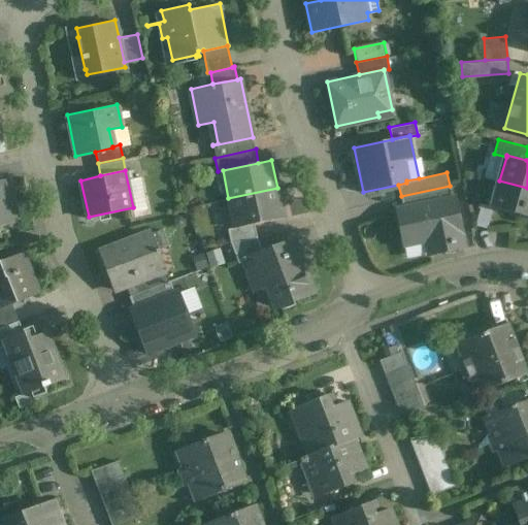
[(0,179),(0,230),(1,230),(0,225),(15,222),(9,199),(13,198),(9,178),(0,179)]
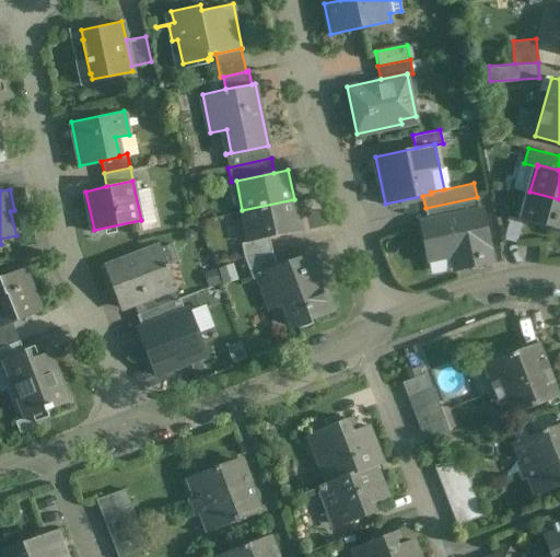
[(559,199),(529,192),(523,219),(559,229),(559,199)]
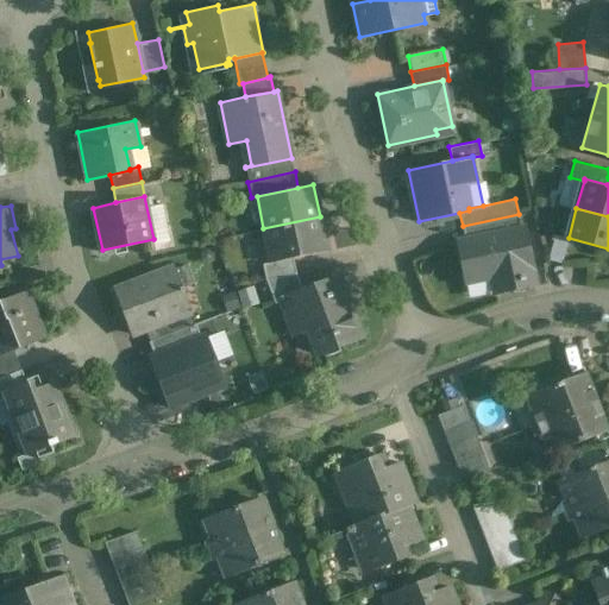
[(519,214),(463,226),(465,240),(521,228),(519,214)]
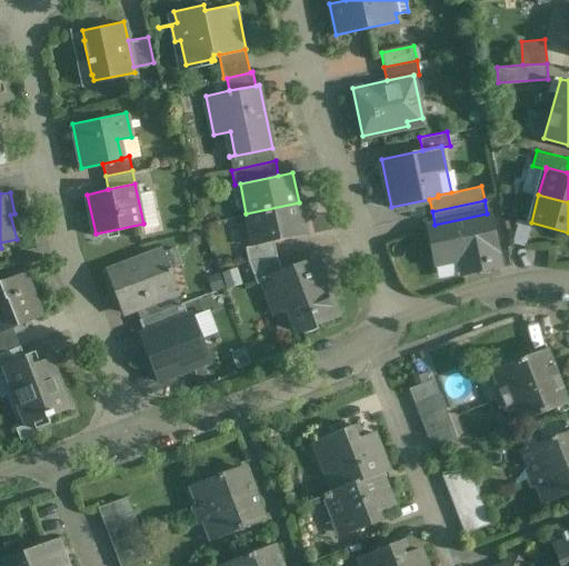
[(299,202),(246,214),(252,244),(253,245),(273,240),(306,234),(299,202)]
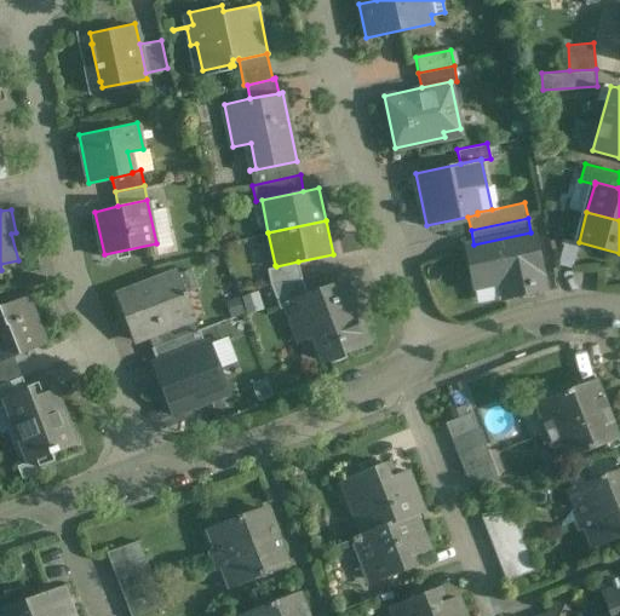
[(474,245),(466,246),(475,285),(501,280),(505,297),(544,288),(540,271),(541,271),(533,232),(530,232),(474,245)]
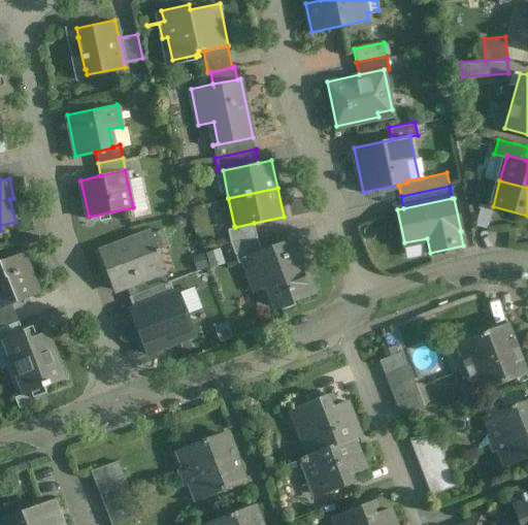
[(254,223),(235,227),(234,226),(228,228),(230,240),(257,235),(254,223)]
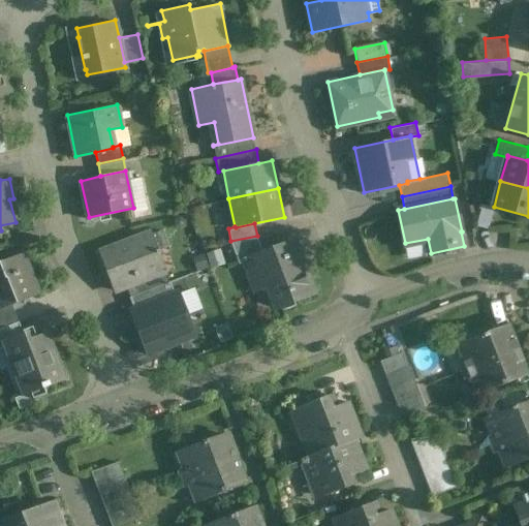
[(151,233),(100,251),(114,287),(126,283),(164,269),(151,233)]
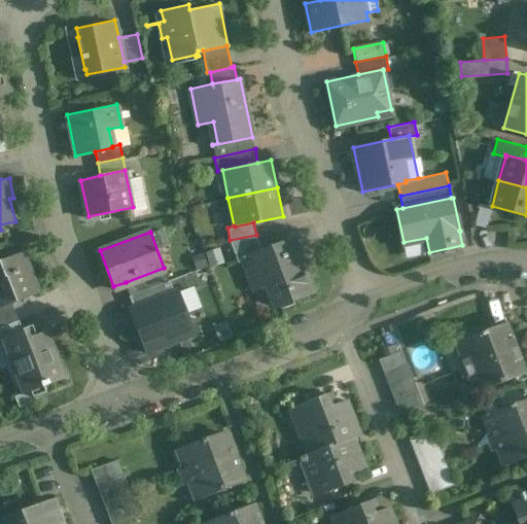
[(256,235),(230,240),(238,262),(243,259),(243,258),(262,251),(256,235)]
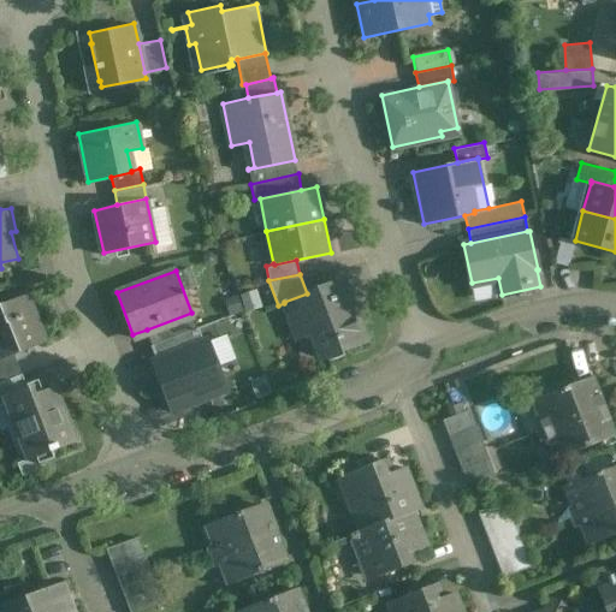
[(307,293),(284,302),(284,303),(295,328),(311,322),(323,355),(366,338),(343,280),(307,293)]
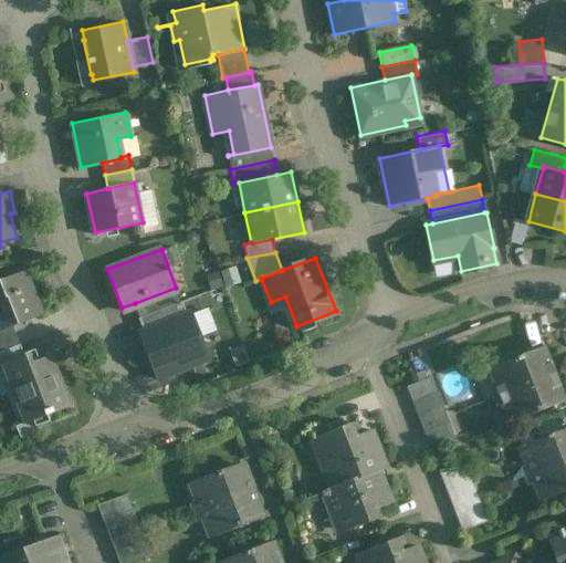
[(27,269),(0,279),(0,350),(20,343),(13,324),(44,313),(27,269)]
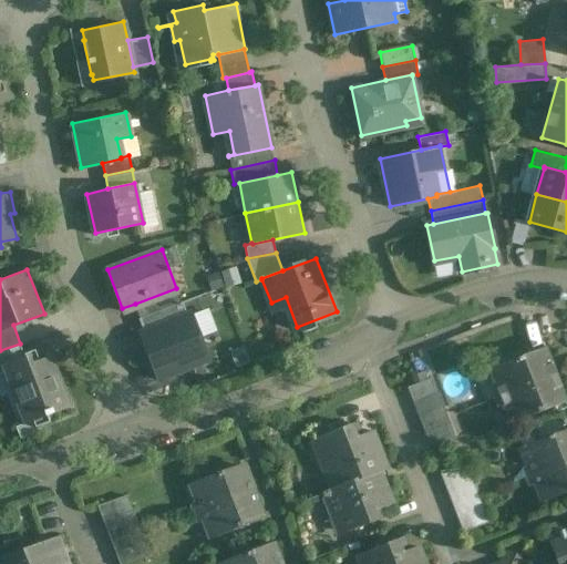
[(176,288),(135,304),(140,317),(181,300),(176,288)]
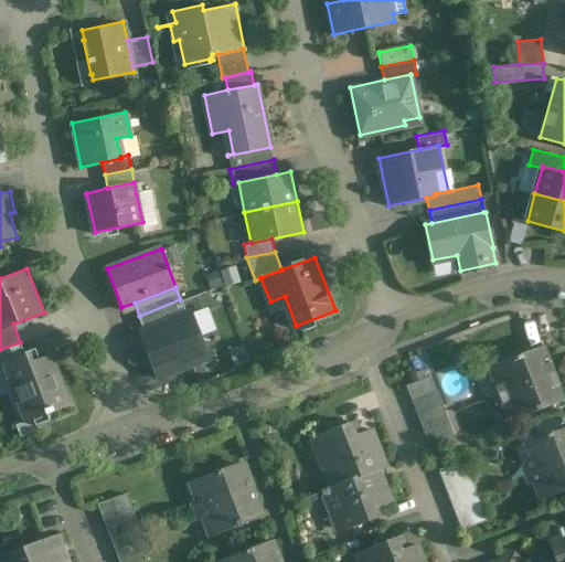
[(180,299),(139,316),(145,330),(185,314),(180,299)]
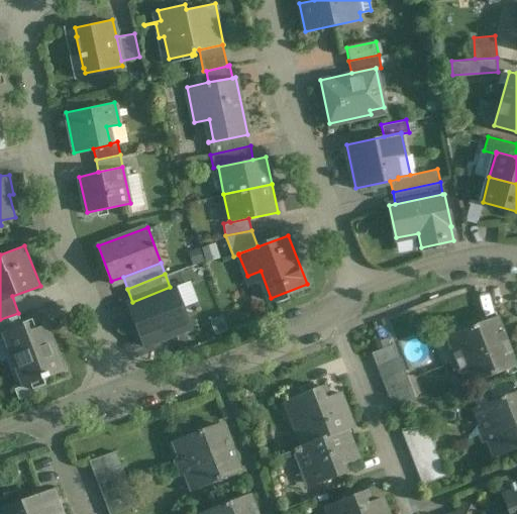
[(132,302),(128,303),(144,342),(190,325),(175,286),(170,287),(132,302)]
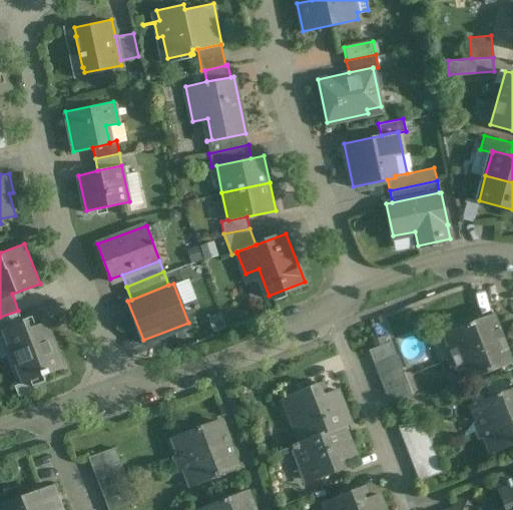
[(18,311),(0,317),(0,337),(6,335),(4,329),(22,322),(18,311)]
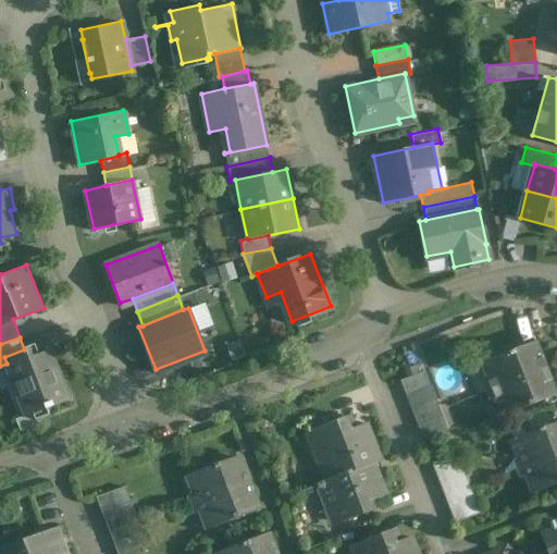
[(533,342),(484,360),(485,362),(486,362),(493,378),(496,386),(543,368),(533,342)]
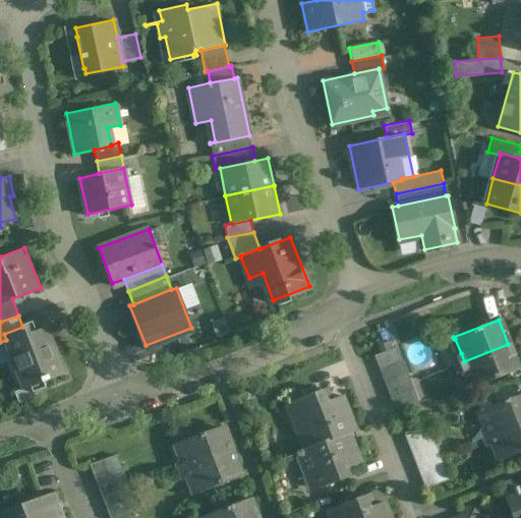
[(22,327),(4,334),(6,340),(24,388),(64,372),(47,327),(32,333),(29,325),(22,327)]
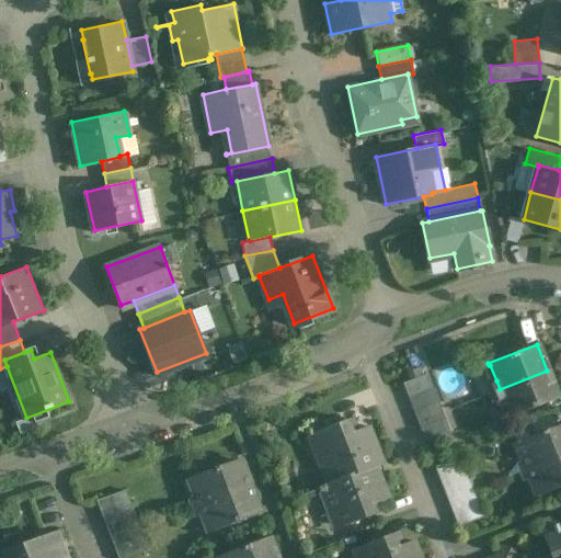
[(547,371),(500,389),(503,398),(508,413),(507,414),(508,417),(557,398),(547,371)]
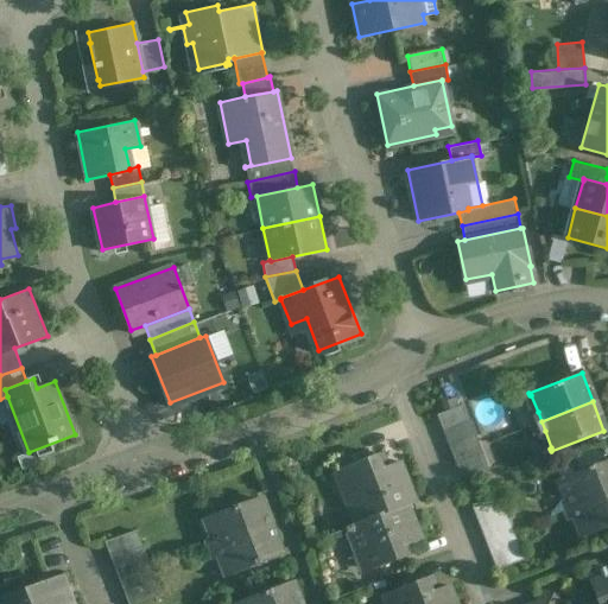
[(463,402),(437,413),(442,426),(469,417),(463,402)]
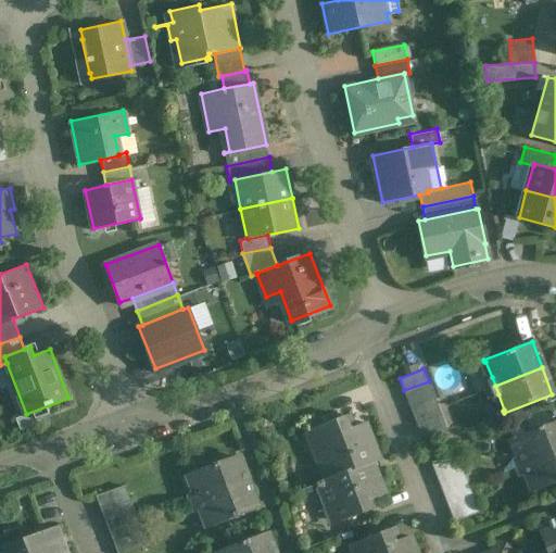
[(492,377),(482,381),(485,389),(495,386),(492,377)]
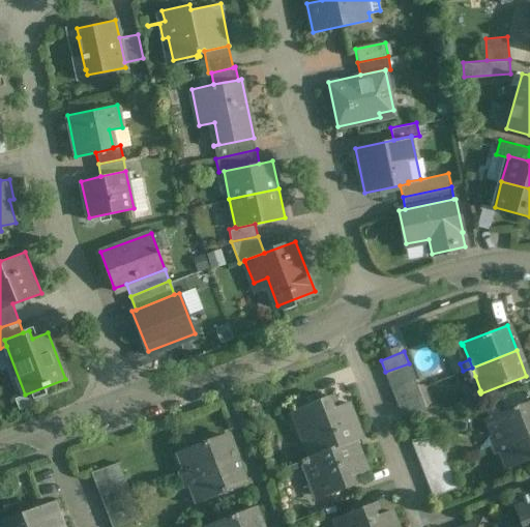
[(409,363),(385,372),(389,383),(413,374),(409,363)]
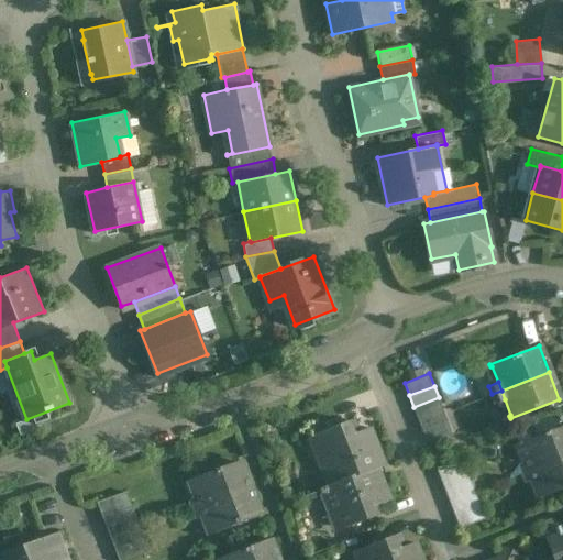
[(501,391),(492,394),(495,403),(505,399),(501,391)]
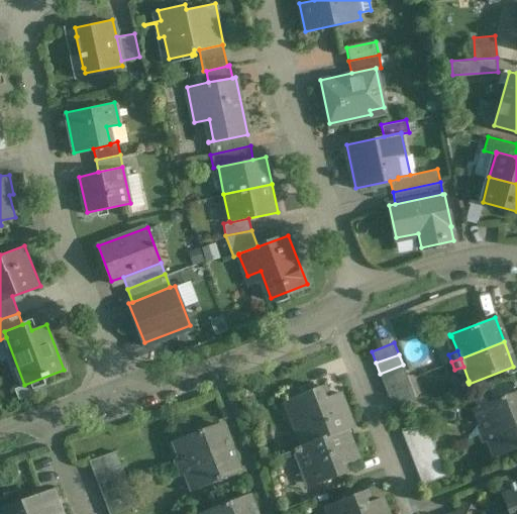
[(403,365),(380,374),(384,384),(407,376),(403,365)]
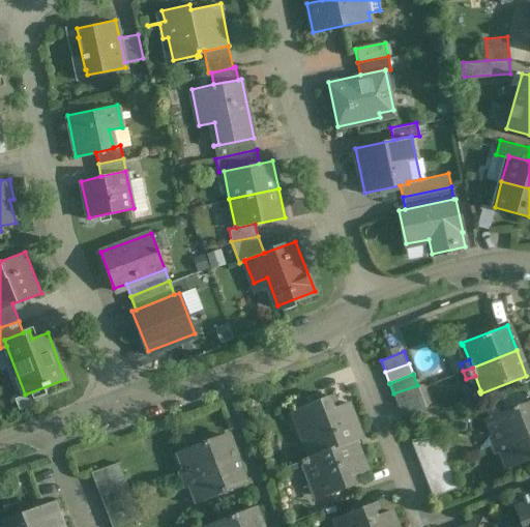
[(417,385),(393,393),(398,405),(421,396),(417,385)]
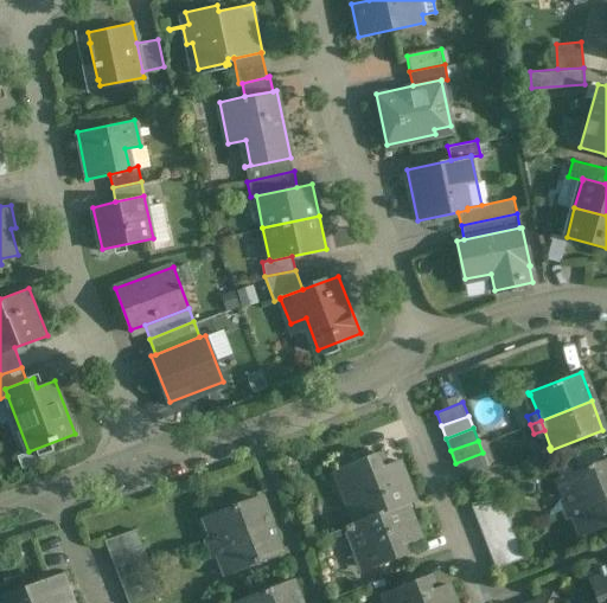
[(377,453),(333,469),(344,499),(352,495),(362,519),(407,501),(407,502),(416,499),(401,459),(383,466),(377,453)]
